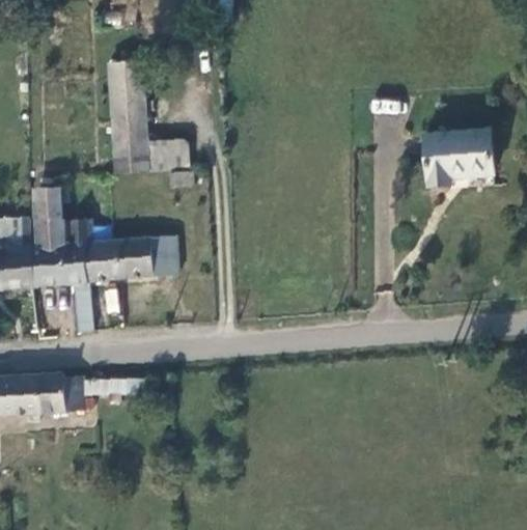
[(108,58),(110,120),(142,118),(140,57),(108,58)]
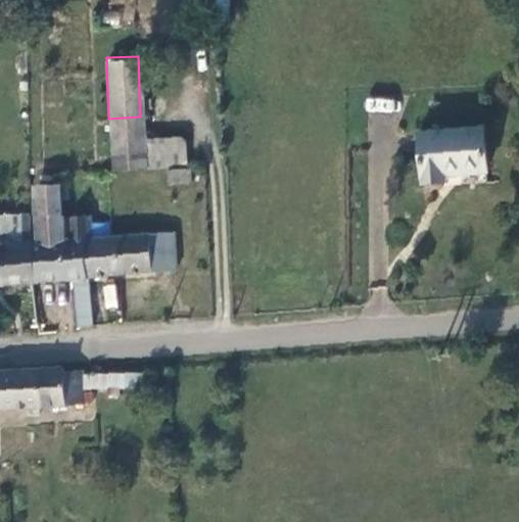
[(361,98),(361,111),(392,112),(392,99),(361,98)]
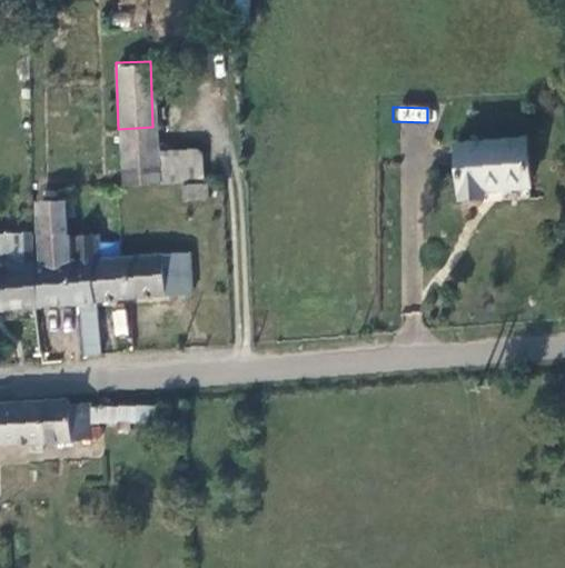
[(118,129),(120,185),(200,181),(198,147),(154,149),(152,127),(118,129)]
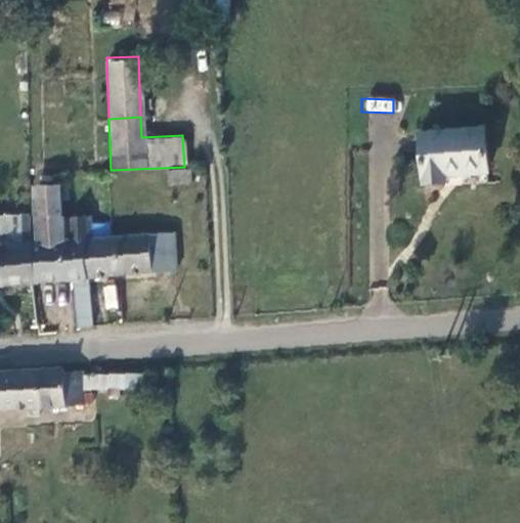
[(416,136),(420,188),(442,186),(441,179),(483,175),(480,131),(416,136)]
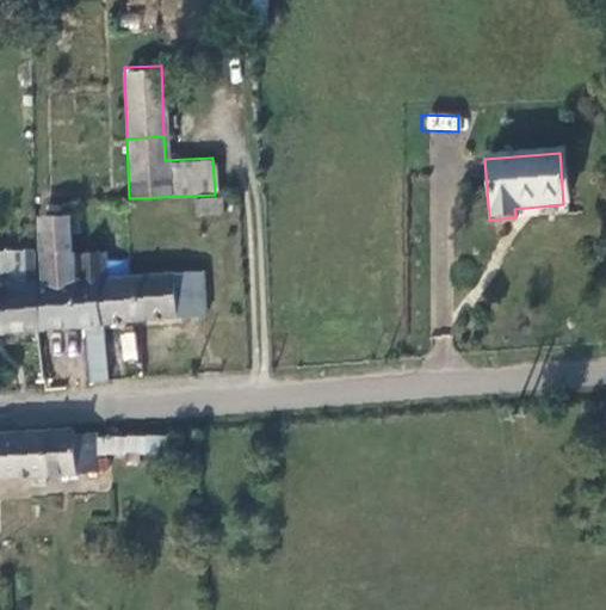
[(190,215),(217,217),(218,198),(192,196),(190,215)]
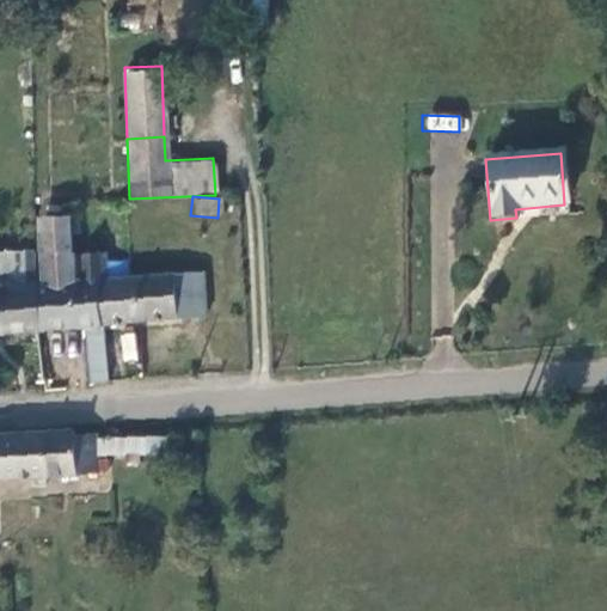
[(46,287),(34,287),(37,330),(85,327),(104,325),(100,279),(106,279),(104,252),(69,255),(68,230),(42,231),(46,287)]
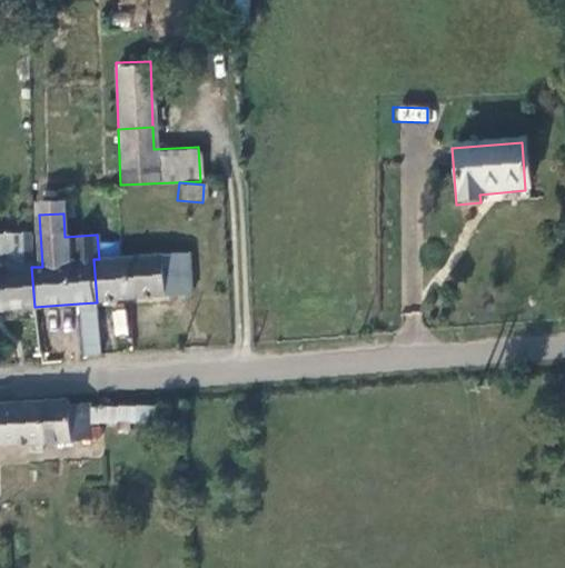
[(0,308),(35,307),(31,267),(30,238),(0,239),(0,308)]
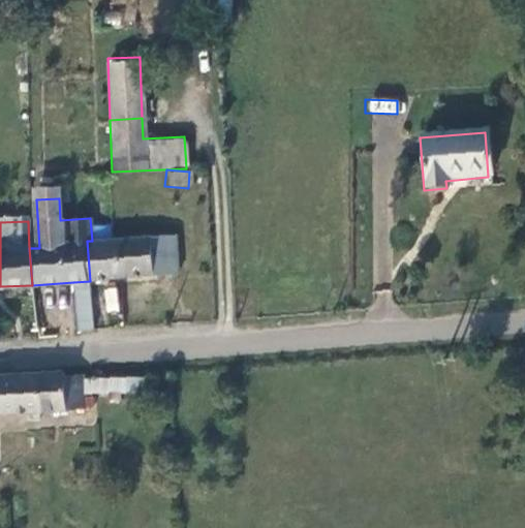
[(176,236),(153,238),(155,276),(179,274),(176,236)]
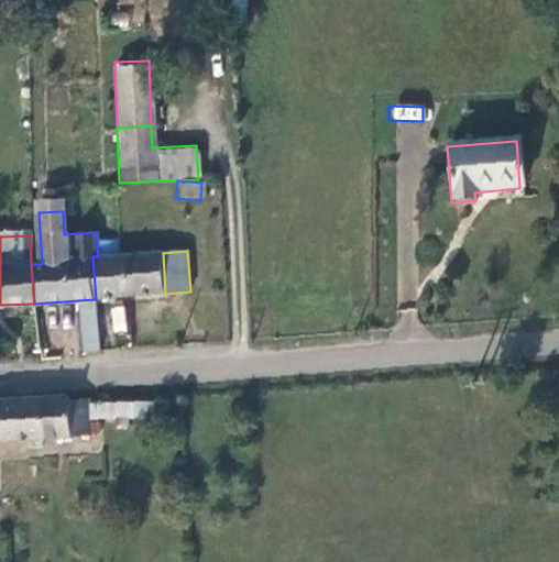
[(163,253),(98,256),(92,256),(96,299),(165,294),(163,253)]
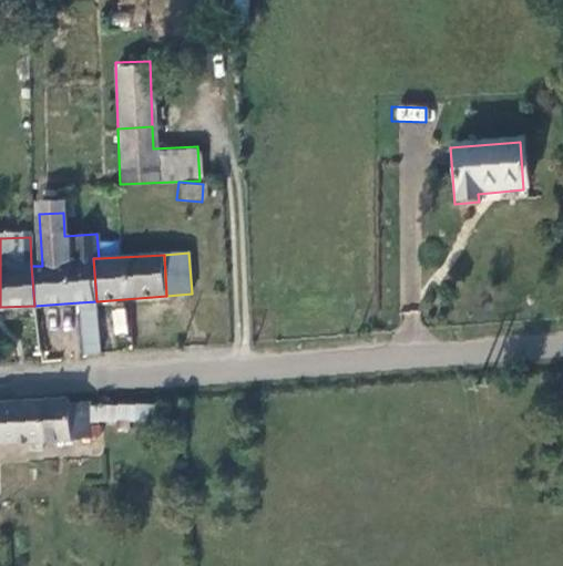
[(79,302),(82,352),(100,350),(96,301),(79,302)]
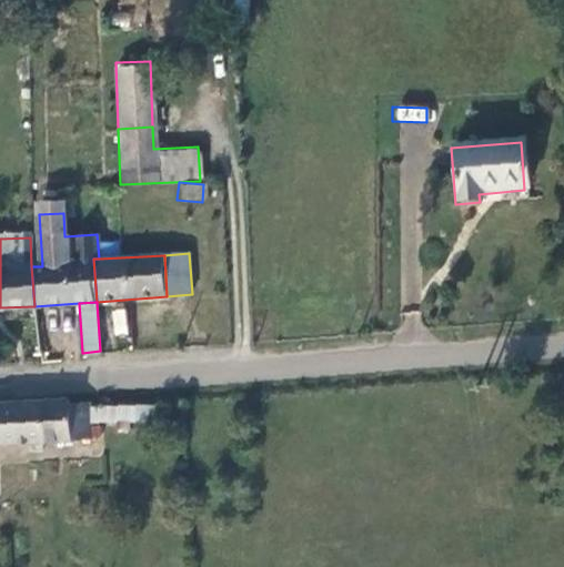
[(68,406),(67,396),(0,403),(0,444),(70,437),(68,406)]
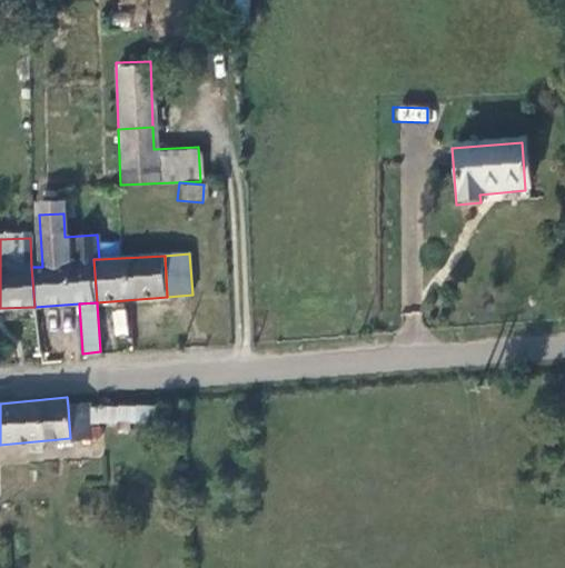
[(88,406),(68,407),(70,438),(91,436),(88,406)]
